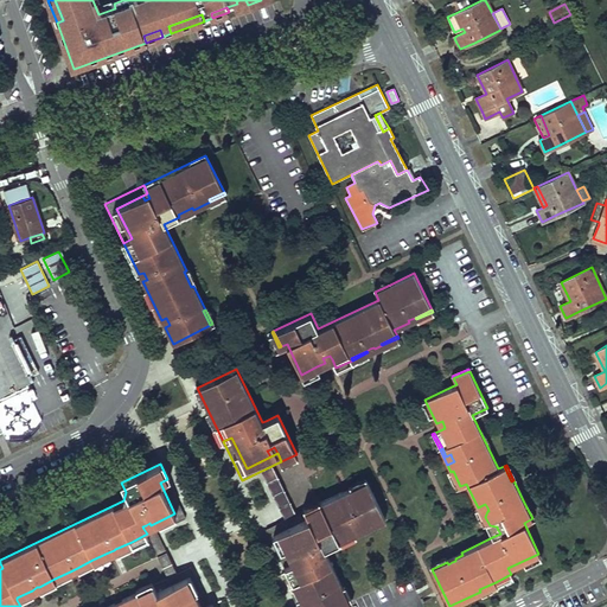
[(453,471),(451,472),(459,487),(460,486),(453,471)]
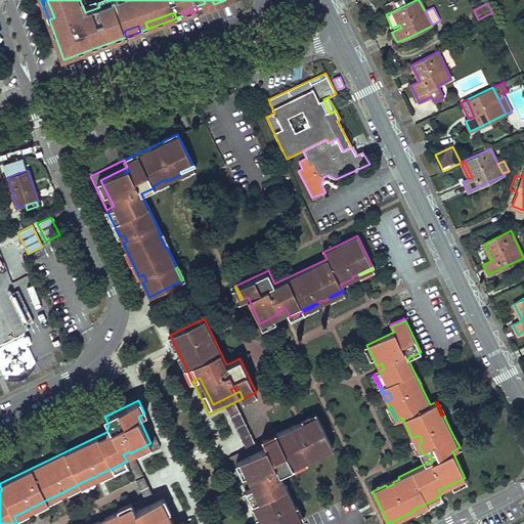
[(127,461),(127,463),(161,446),(144,413),(138,417),(150,443),(130,453),(124,456),(127,461)]
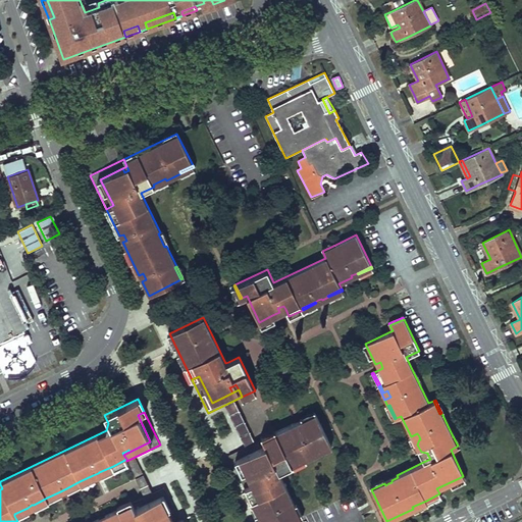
[(292,521),(301,518),(278,472),(292,465),(291,464),(302,458),(303,460),(331,447),(315,413),(302,419),(302,421),(299,422),(296,424),(296,422),(274,432),(275,434),(266,438),(272,450),(268,452),(269,454),(266,456),(264,457),(260,449),(239,459),(251,484),(247,487),(253,501),(259,514),(261,513),(262,516),(264,519),(260,521),(292,521)]
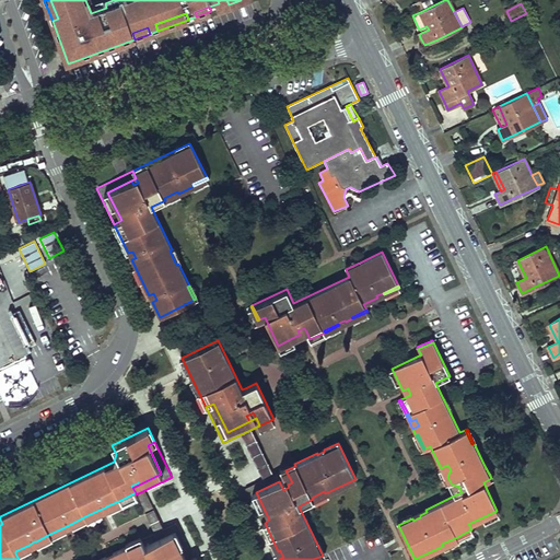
[(294,464),(281,470),(284,478),(288,485),(292,482),(286,470),(295,466),(294,464)]
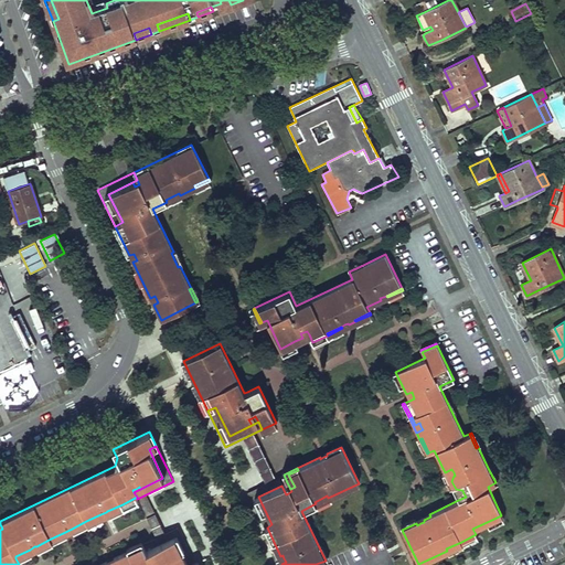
[(445,472),(458,500),(466,497),(464,493),(462,490),(461,490),(456,489),(451,481),(454,476),(455,476),(454,472),(451,469),(445,472)]
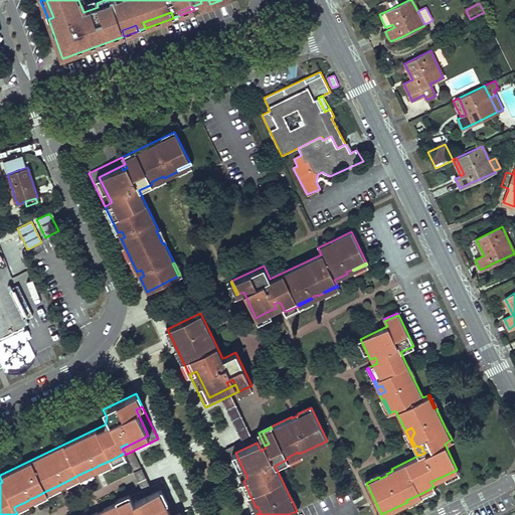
[(259,433),(225,449),(241,482),(243,481),(247,478),(235,453),(256,443),(262,440),(259,433)]
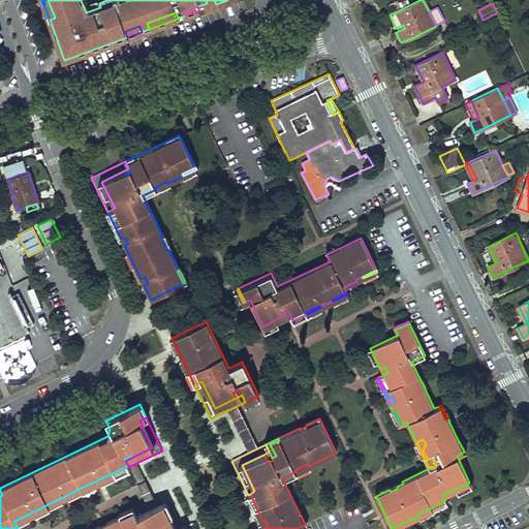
[(269,452),(263,455),(268,463),(270,462),(273,460),(272,458),(269,452)]
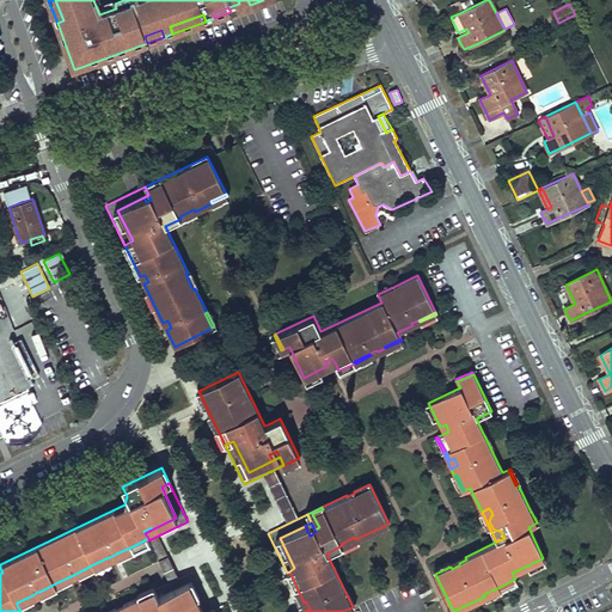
[(133,546),(133,548),(148,540),(148,538),(133,546)]
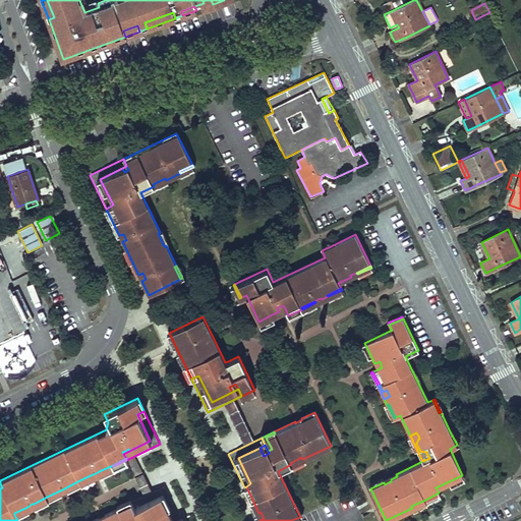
[(135,458),(130,460),(135,473),(140,471),(135,458)]
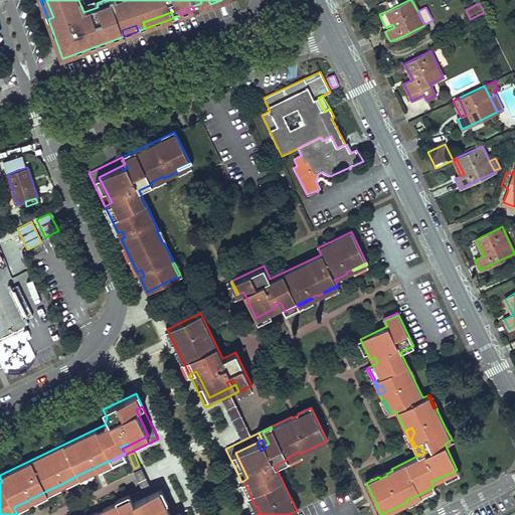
[(98,466),(99,468),(112,461),(112,460),(98,466)]
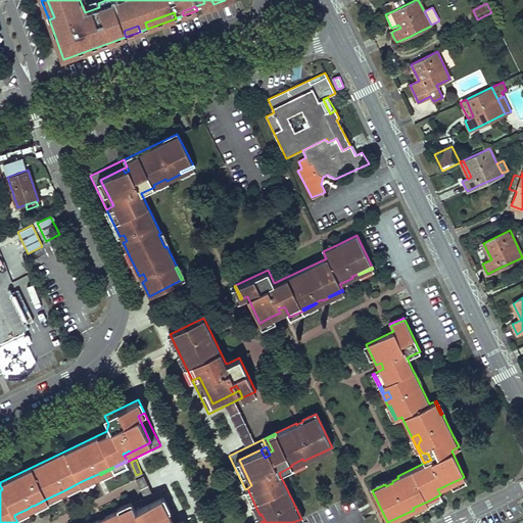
[(80,482),(81,484),(94,478),(93,476),(80,482)]
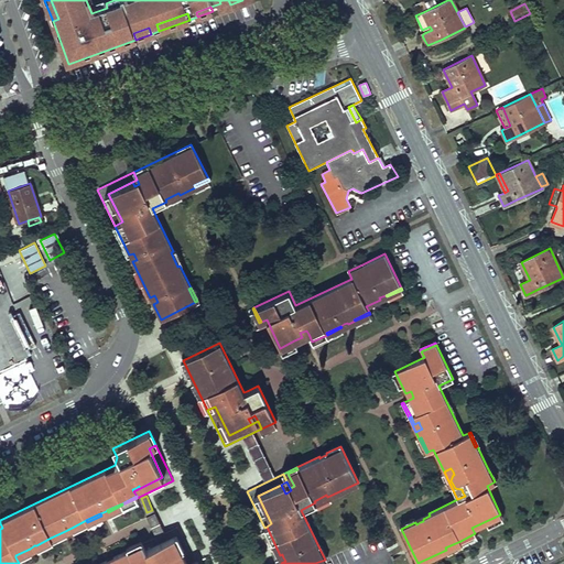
[(429,513),(415,520),(415,522),(416,524),(420,522),(423,521),(423,519),(430,516),(429,513)]
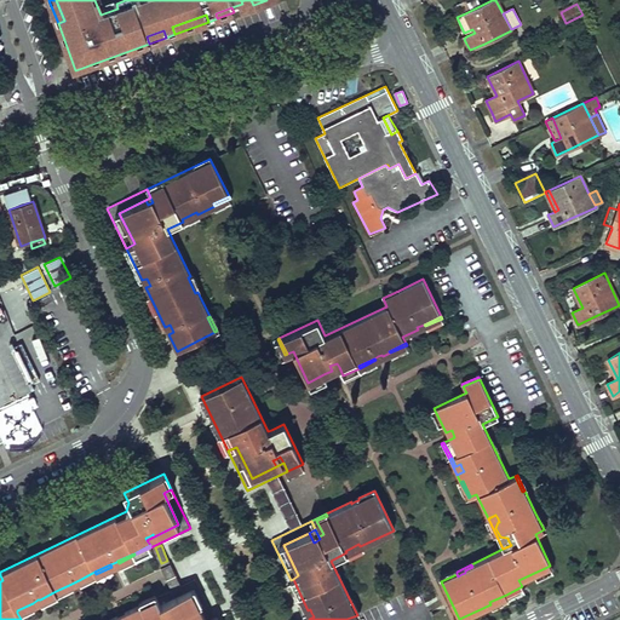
[(79,580),(80,583),(96,574),(95,572),(79,580)]
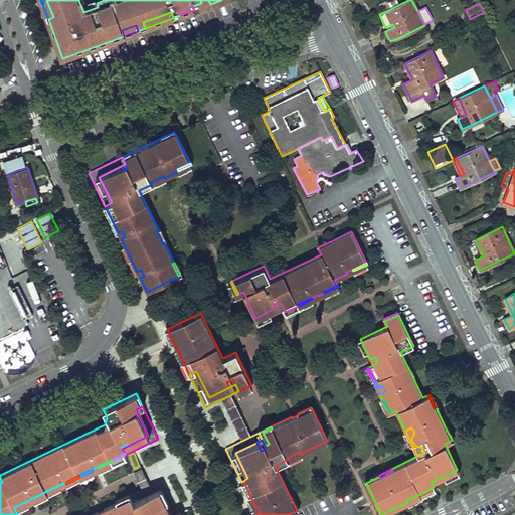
[(365,481),(366,483),(379,477),(379,475),(365,481)]
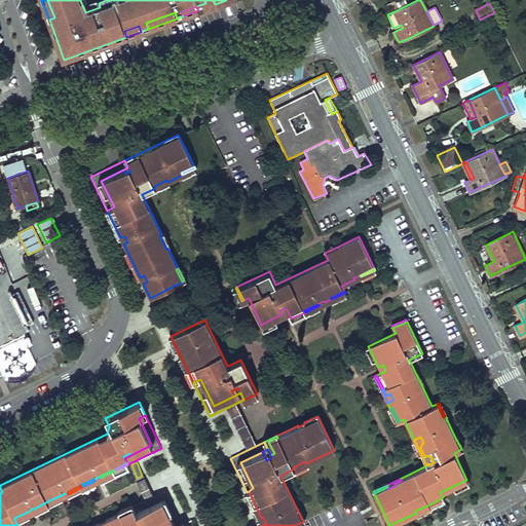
[(174,525),(177,525),(182,524),(165,490),(133,506),(136,514),(162,500),(172,521),(174,525)]
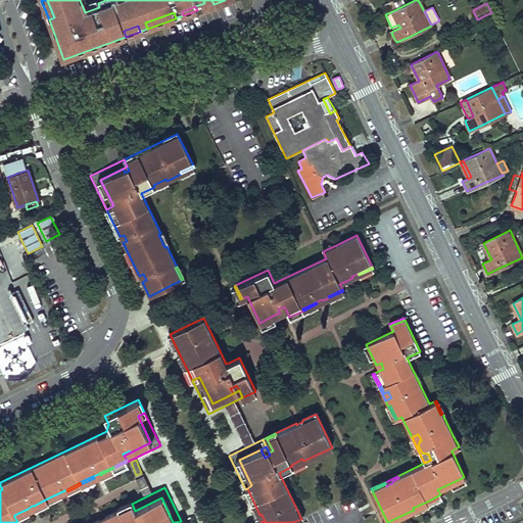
[(247,488),(245,489),(251,503),(253,502),(247,488)]
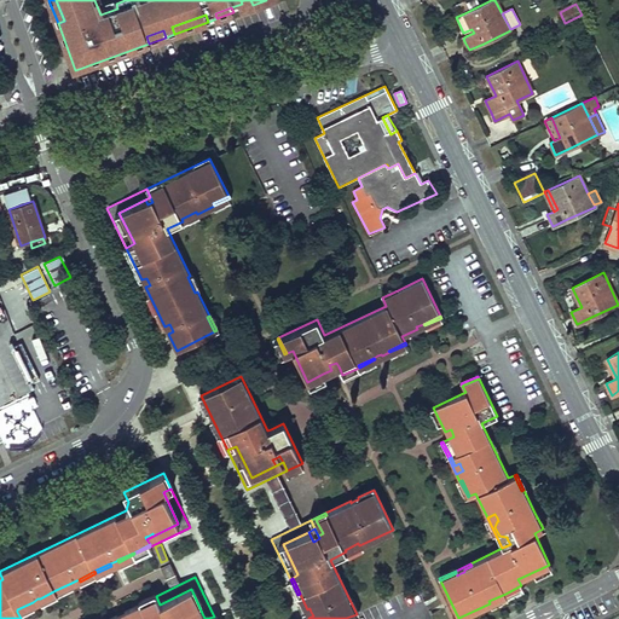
[(56,590),(57,593),(73,585),(71,583),(56,590)]
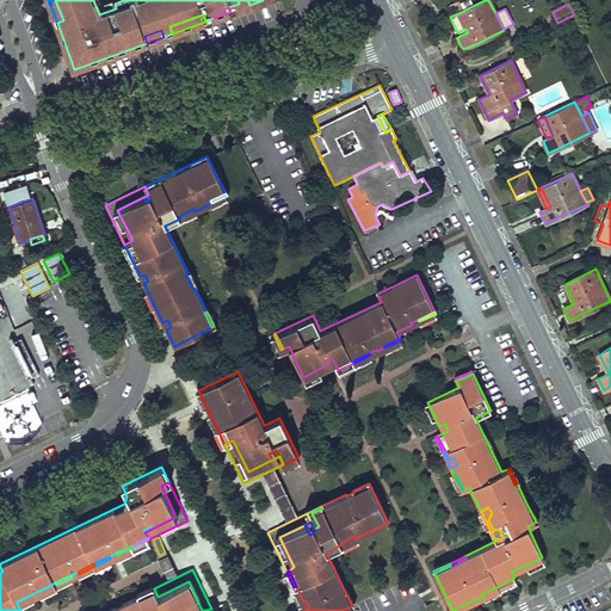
[(341,610),(426,610),(411,578),(341,610)]
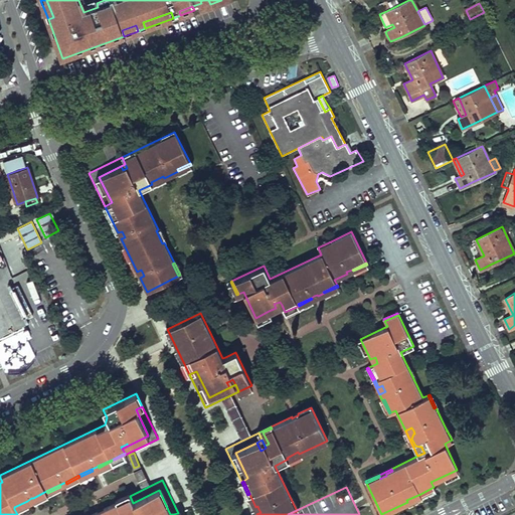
[(98,512),(90,514),(178,514),(178,513),(173,514),(164,514),(163,512),(168,510),(159,490),(133,503),(130,496),(117,502),(116,503),(104,509),(105,511),(99,514),(98,512)]
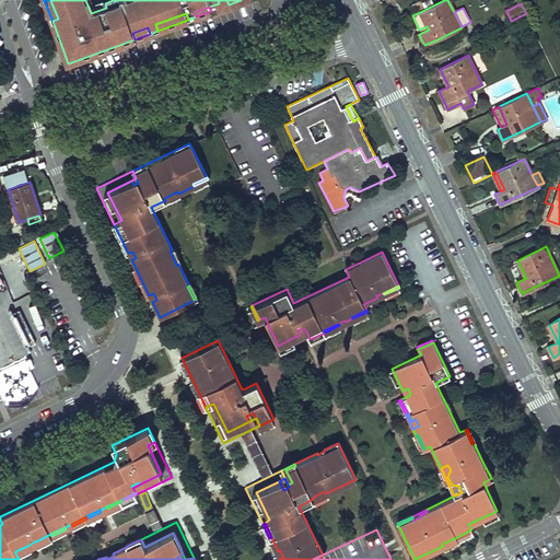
[(36,541),(37,543),(51,536),(50,534),(36,541)]
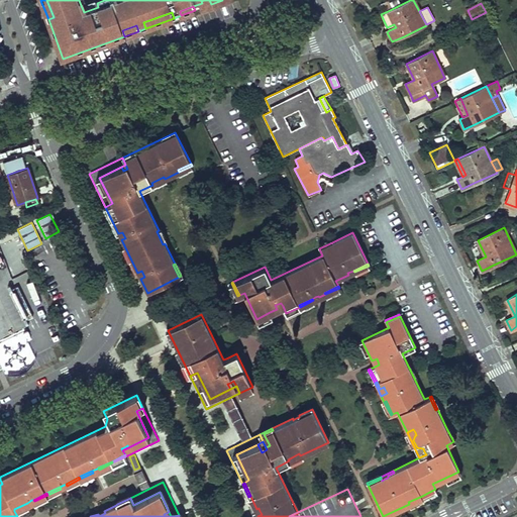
[(250,496),(248,497),(254,510),(256,509),(250,496)]
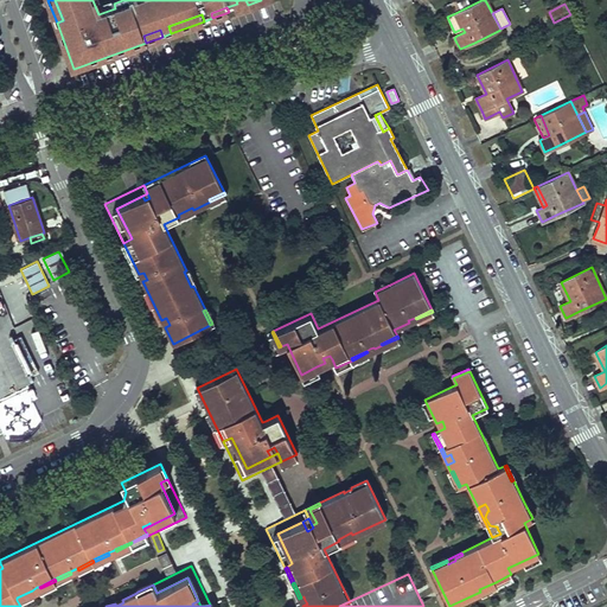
[(17,598),(17,600),(33,592),(32,590),(17,598)]
